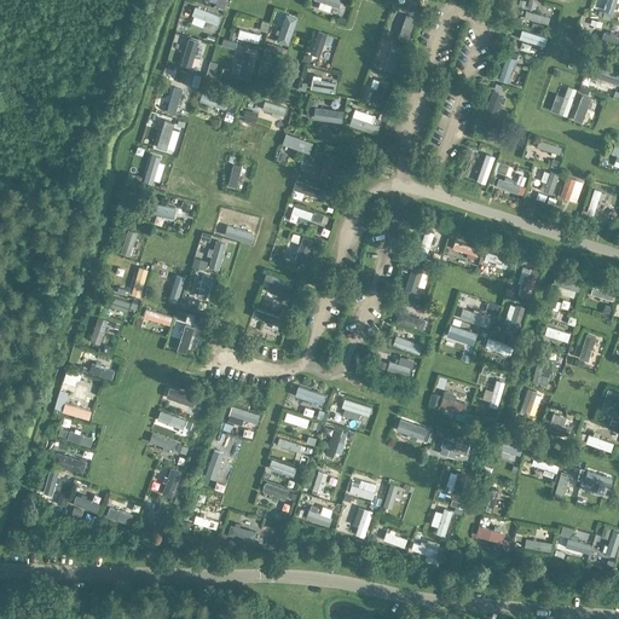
[(612,12),(615,0),(606,0),(605,10),(612,12)]
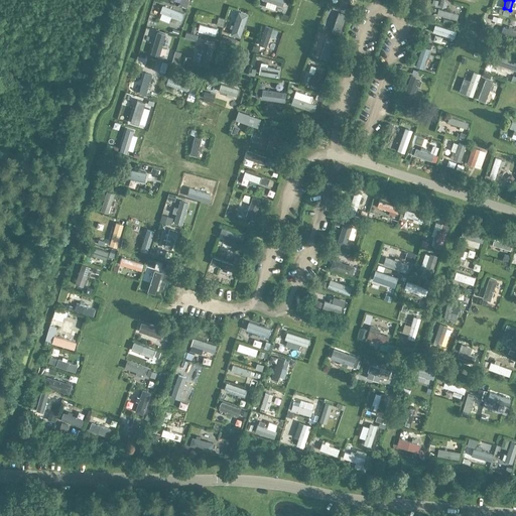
[(159,14),(180,20),(182,12),(161,6),(159,14)]
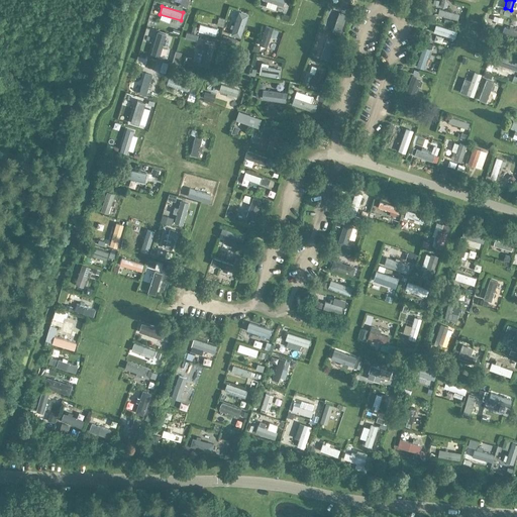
[(238,12),(229,34),(237,37),(246,15),(238,12)]
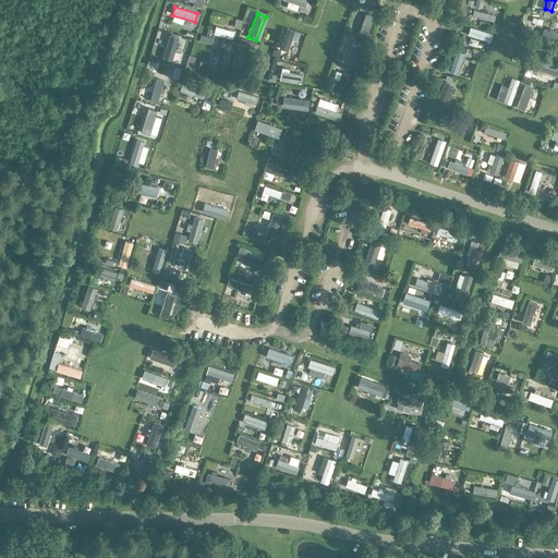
[(373,16),(364,13),(358,34),(365,37),(373,16)]
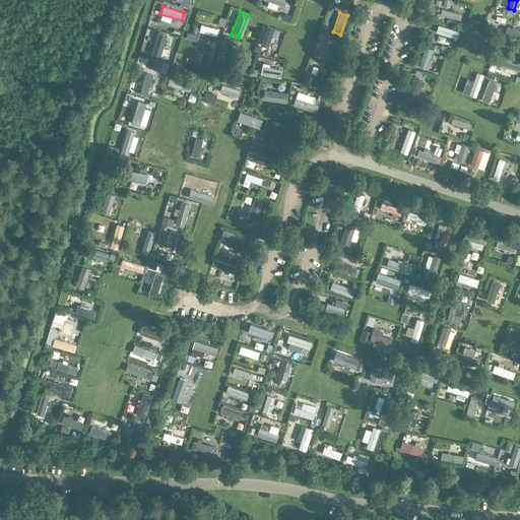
[(199,30),(216,36),(217,29),(201,24),(199,30)]
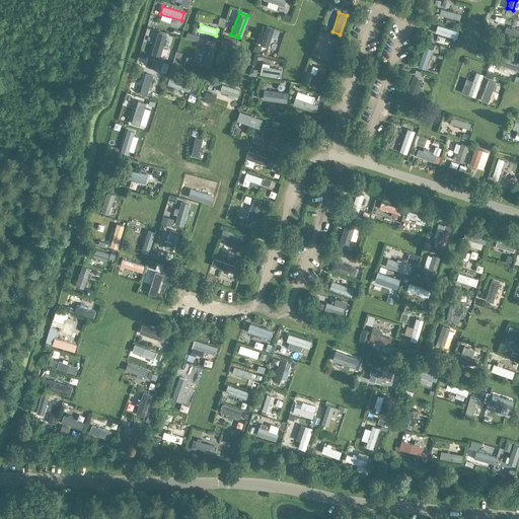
[(274,30),(266,27),(260,45),(268,48),(274,30)]
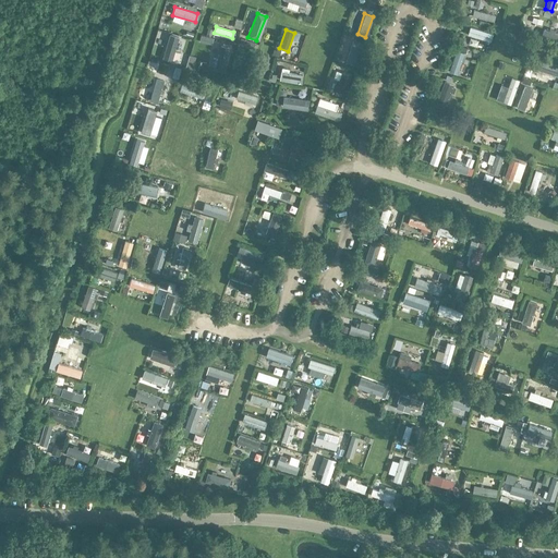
[(471,29),(470,37),(489,40),(490,33),(471,29)]
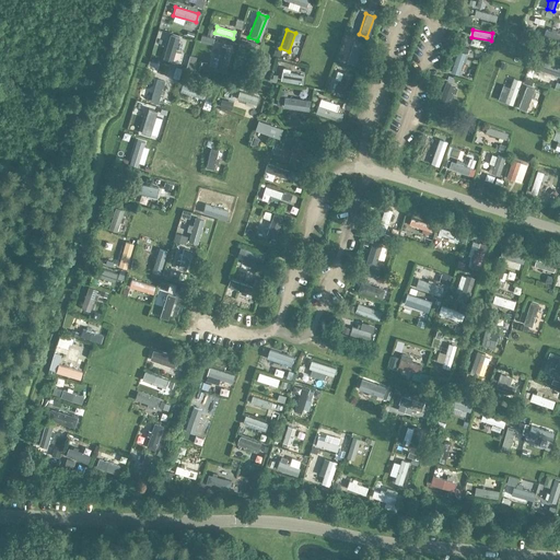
[(544,38),(559,43),(559,34),(546,31),(544,38)]
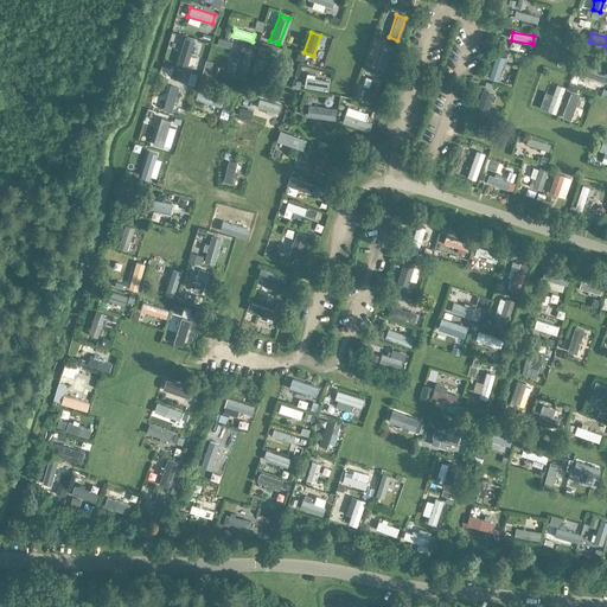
[(176,64),(186,66),(195,42),(184,38),(176,64)]
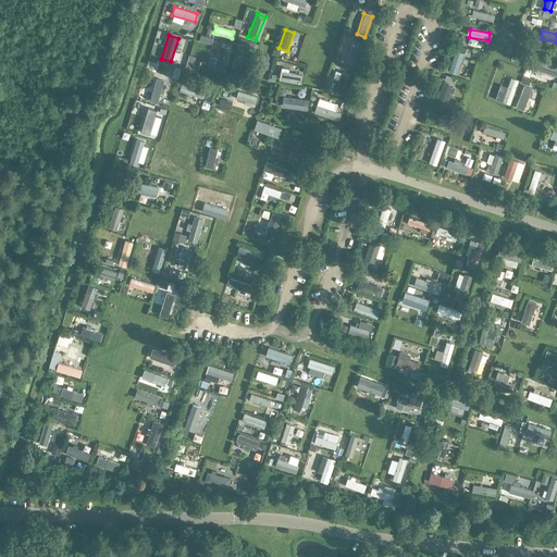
[(240,38),(239,44),(252,49),(255,44),(240,38)]
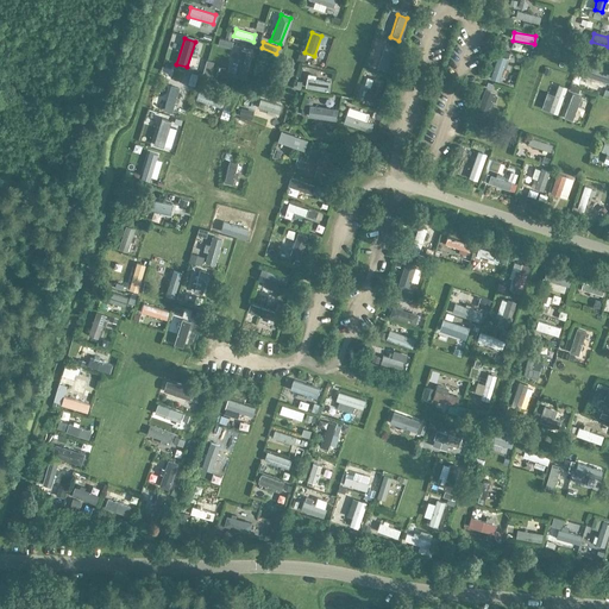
[(394,46),(385,44),(376,69),(385,73),(394,46)]
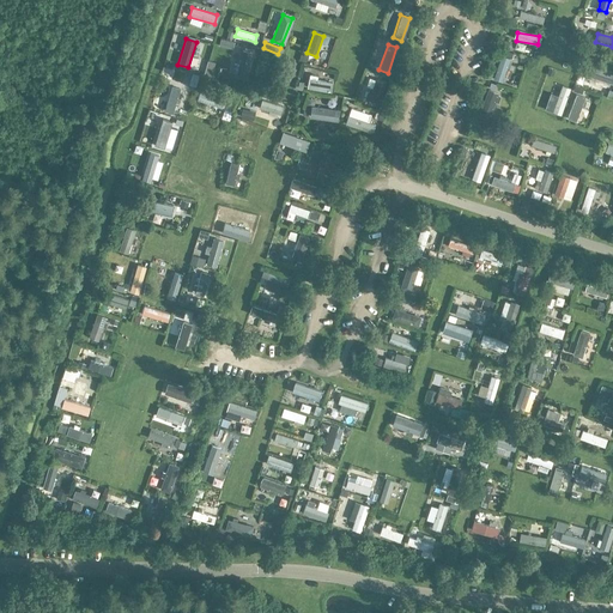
[(252,53),(242,50),(236,77),(246,79),(252,53)]
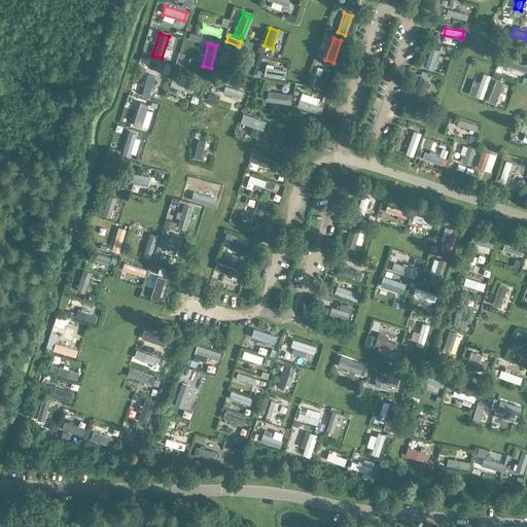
[(438,61),(433,60),(436,49),(429,47),(424,67),(435,70),(438,61)]
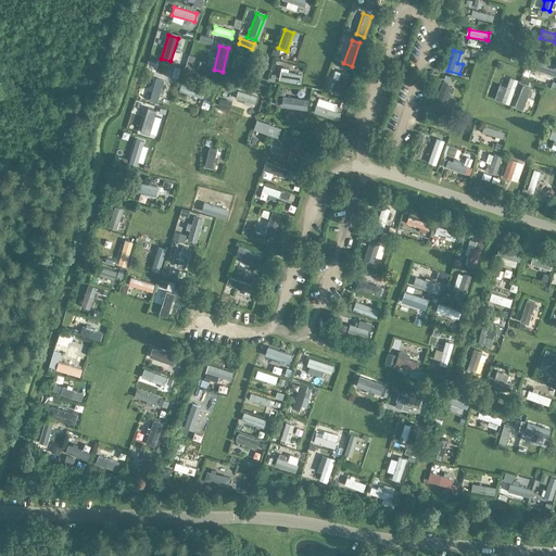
[(189,57),(185,68),(191,71),(194,58),(189,57)]
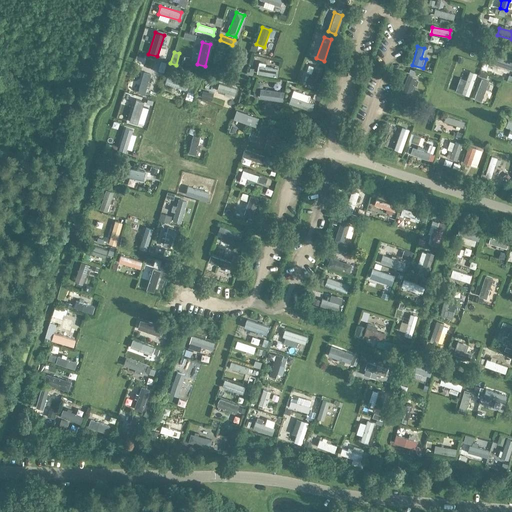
[(490,63),(511,70),(511,62),(493,56),(490,63)]
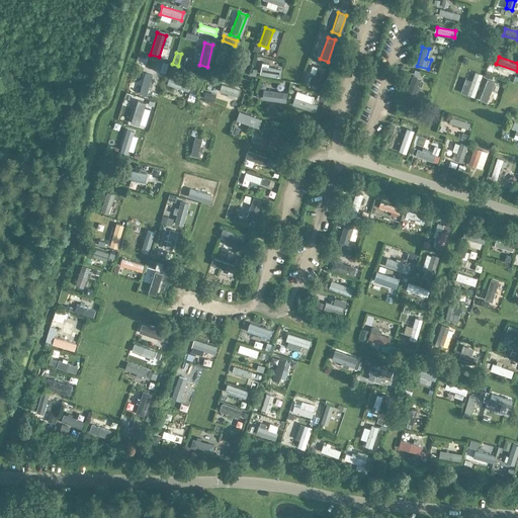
[(326,69),(318,66),(312,85),(320,88),(326,69)]
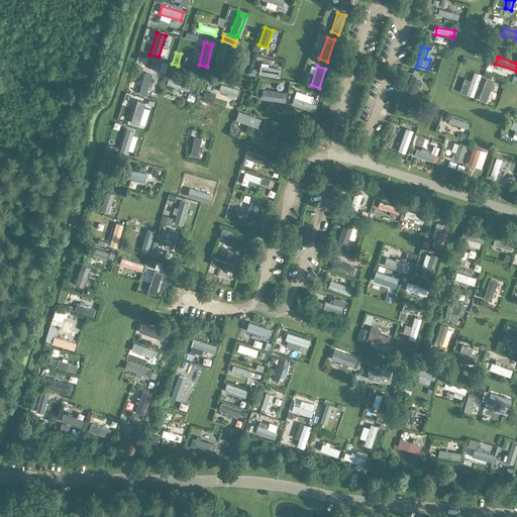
[(281,69),(261,67),(260,75),(280,77),(281,69)]
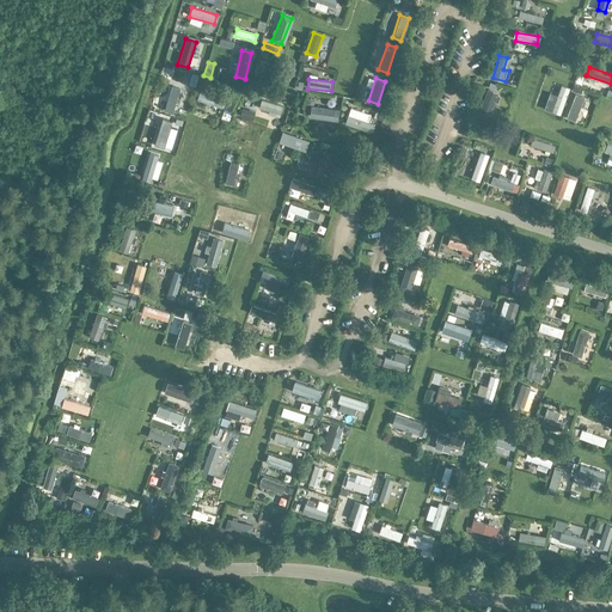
[(551,111),(561,115),(570,89),(561,85),(551,111)]
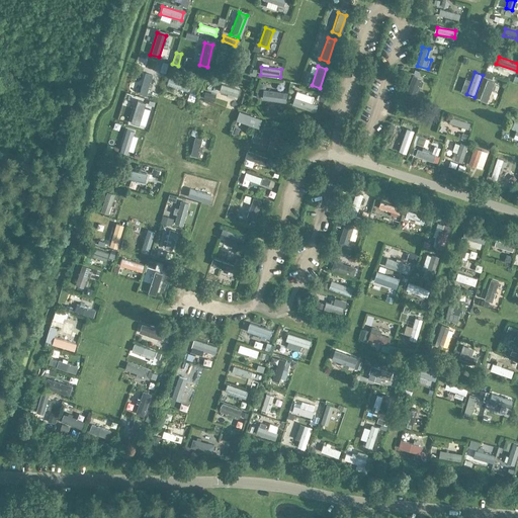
[(139,94),(146,96),(153,76),(145,74),(139,94)]
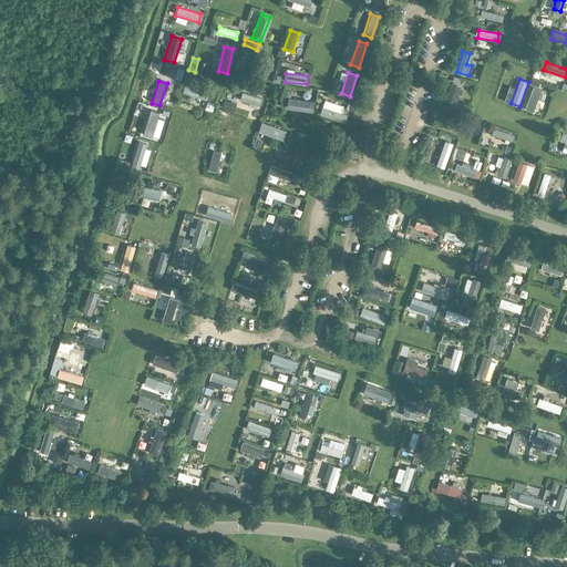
[(208,93),(184,85),(182,94),(205,101),(208,93)]
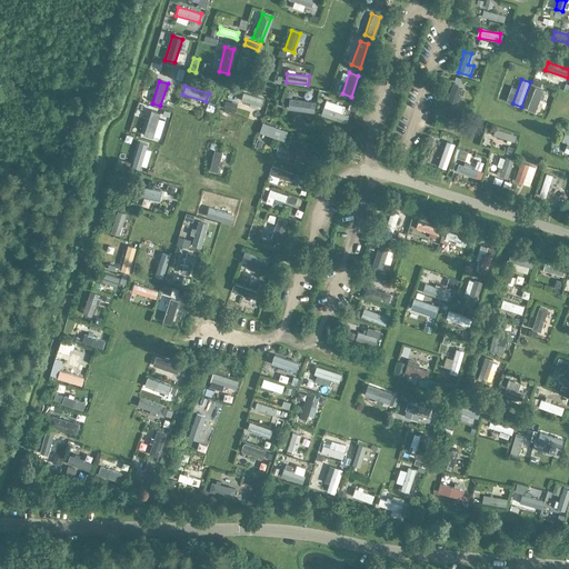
[(536,113),(543,91),(533,88),(526,110),(536,113)]
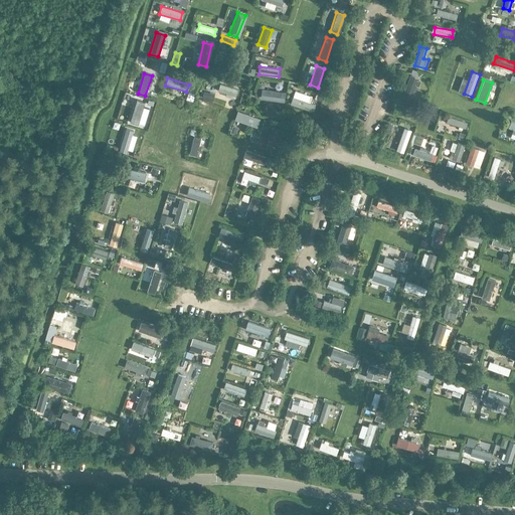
[(238,90),(218,83),(216,91),(235,97),(238,90)]
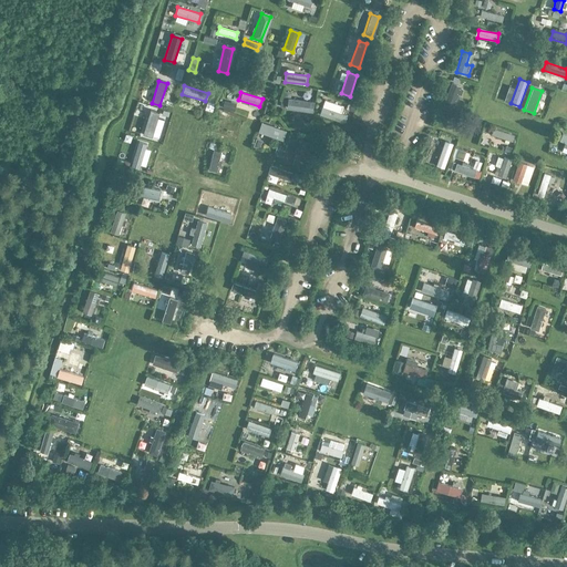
[(313,101),(288,98),(287,109),(312,112),(313,101)]
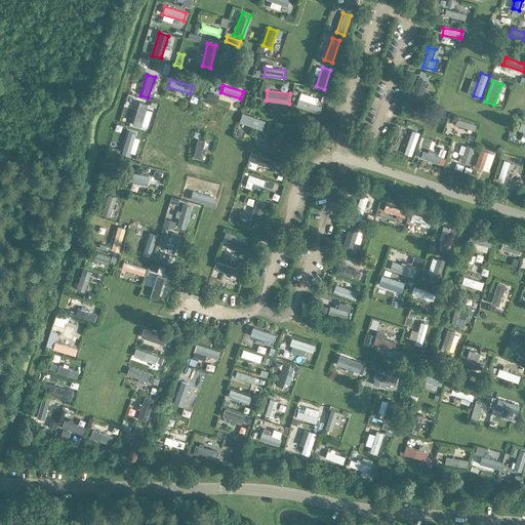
[(216,104),(218,97),(208,94),(206,101),(216,104)]
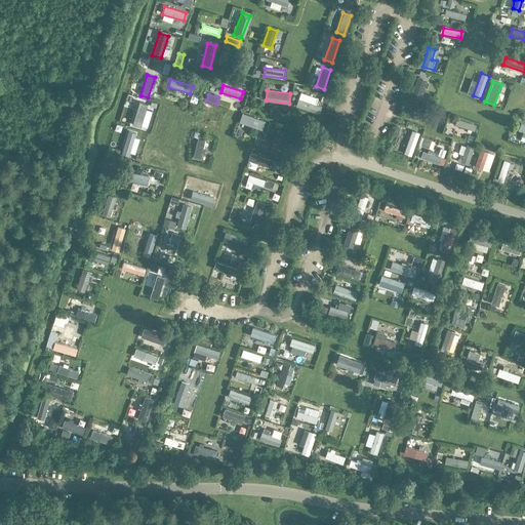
[(193,95),(190,103),(196,104),(199,97),(193,95)]
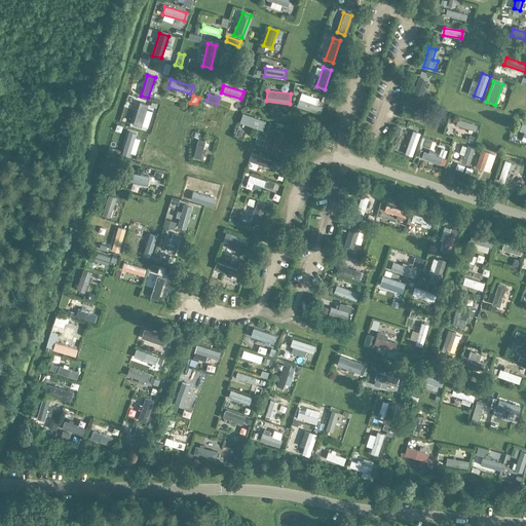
[(318,112),(321,106),(299,100),(297,106),(318,112)]
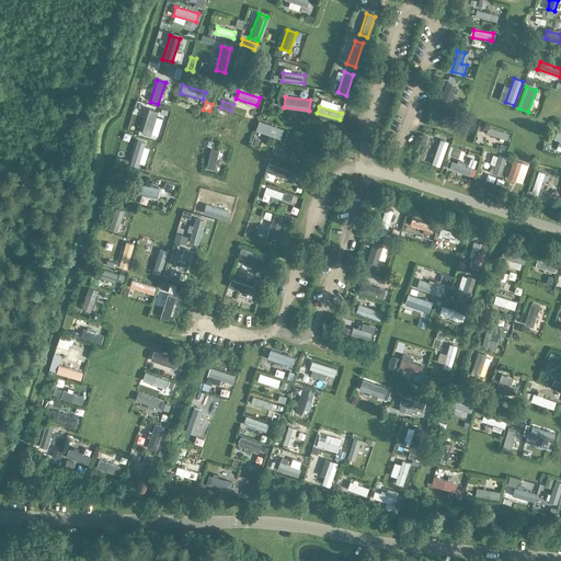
[(142,130),(149,132),(155,114),(147,112),(142,130)]
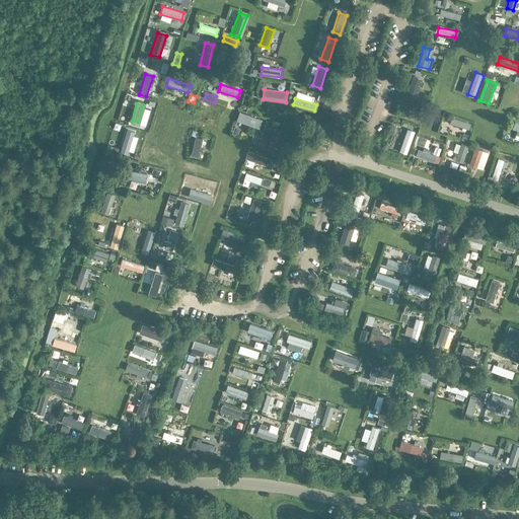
[(210,113),(204,110),(200,126),(206,128),(210,113)]
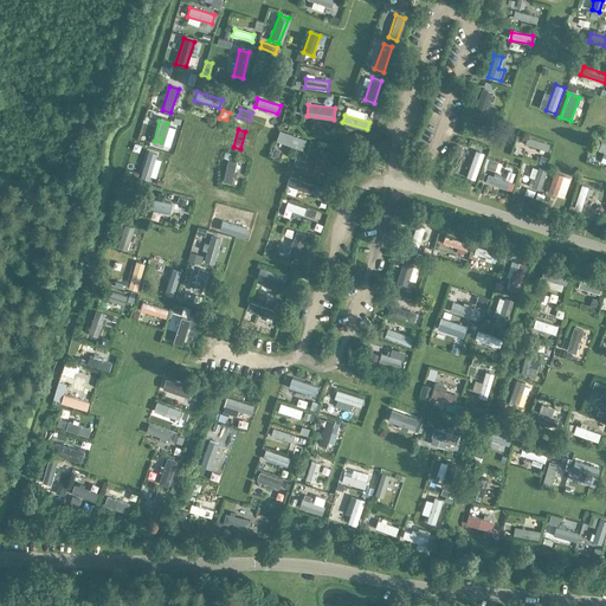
[(517,130),(514,140),(523,143),(526,133),(517,130)]
